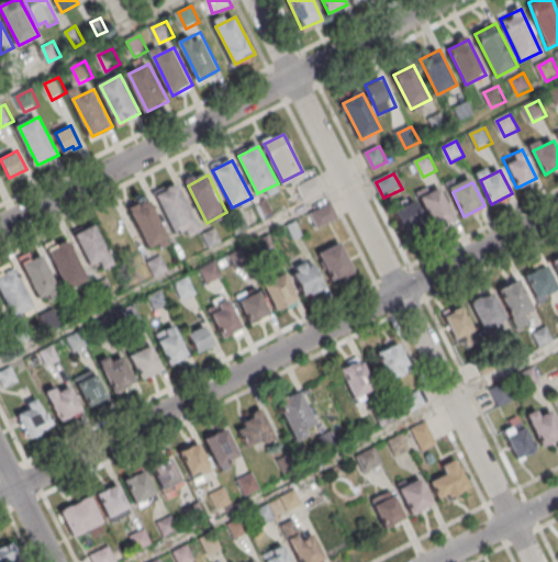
[(419,193),(435,227),(454,218),(438,183),(419,193)]
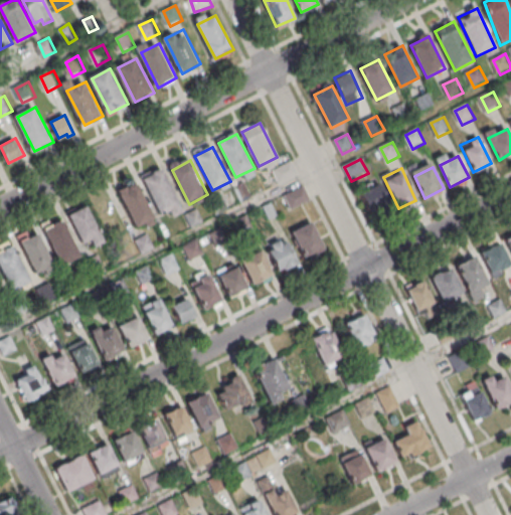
[(145,180),(164,170),(181,205),(163,214),(145,180)]
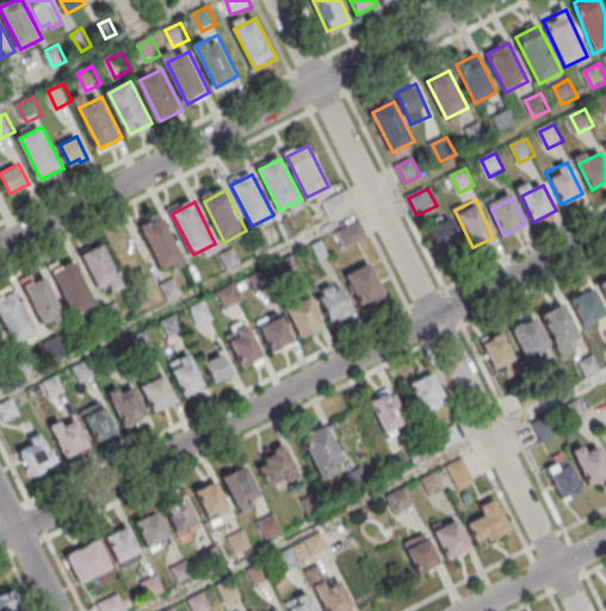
[(278,221),(286,239),(300,232),(291,215),(278,221)]
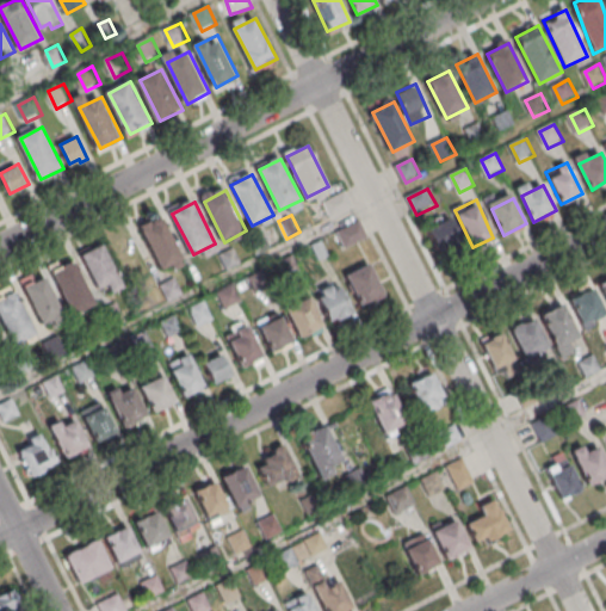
[(461,248),(453,216),(430,221),(437,253),(461,248)]
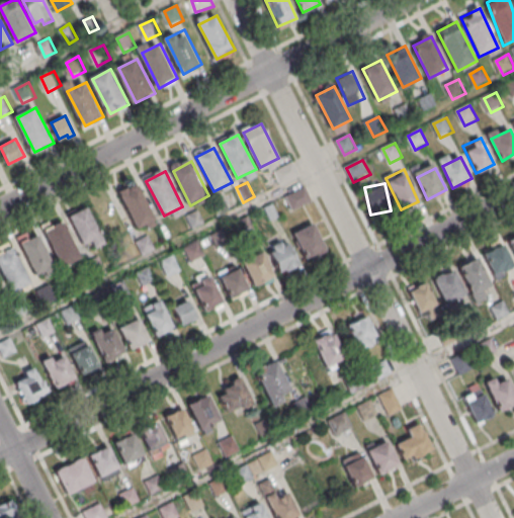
[(122,195),(141,185),(158,221),(140,230),(122,195)]
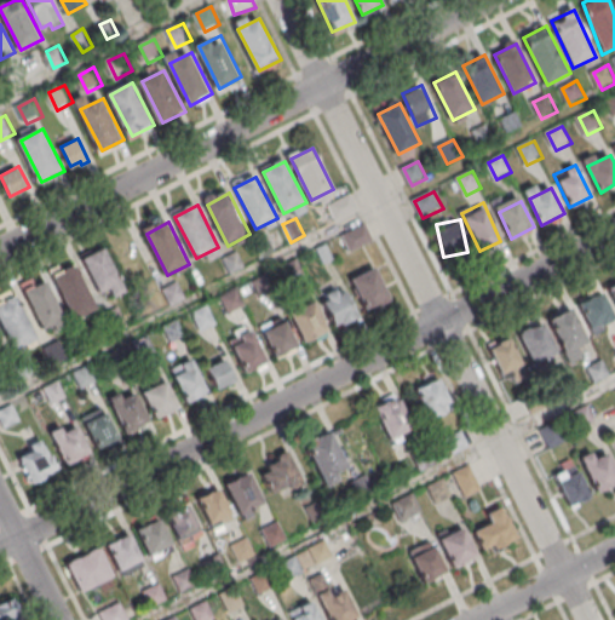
[(343,235),(351,251),(375,239),(367,223),(343,235)]
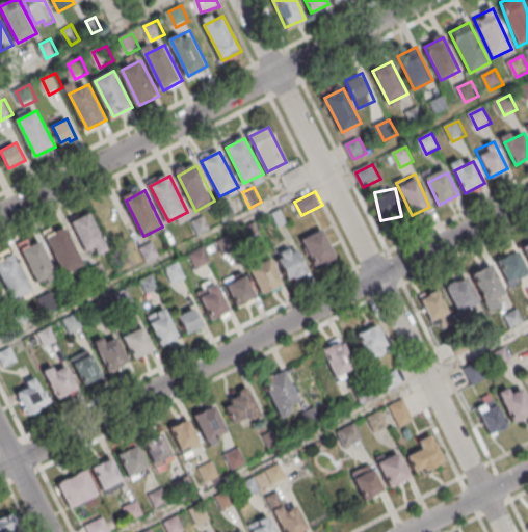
[(218,207),(225,220),(237,215),(231,202),(218,207)]
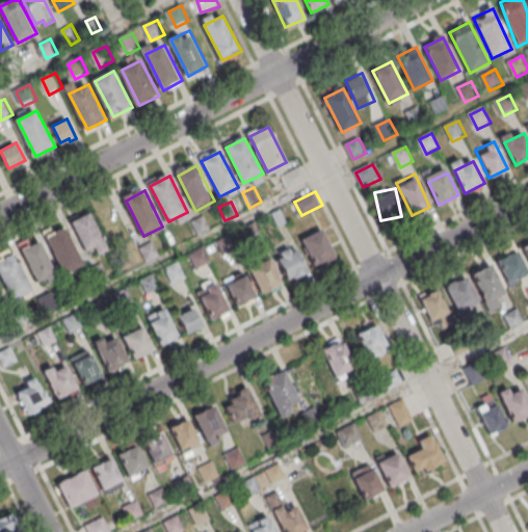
[(272,213),(280,225),(288,221),(282,209),(272,213)]
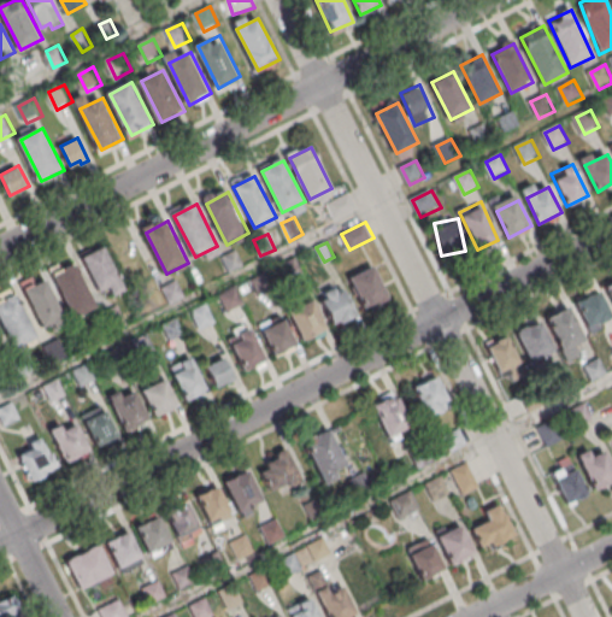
[(84,258),(106,247),(129,291),(117,297),(112,287),(103,293),(84,258)]
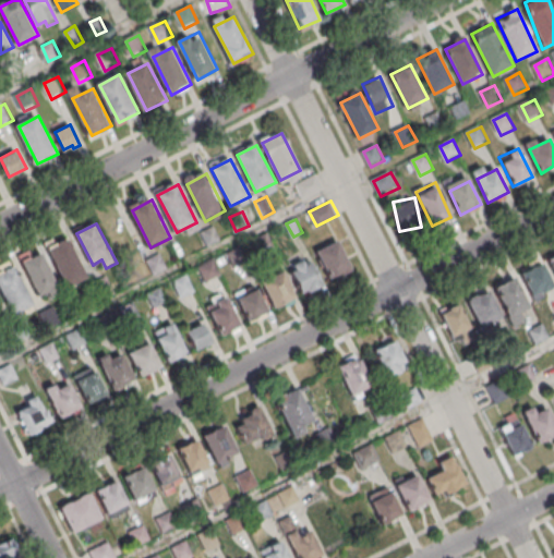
[(202,231),(208,245),(221,240),(216,226),(202,231)]
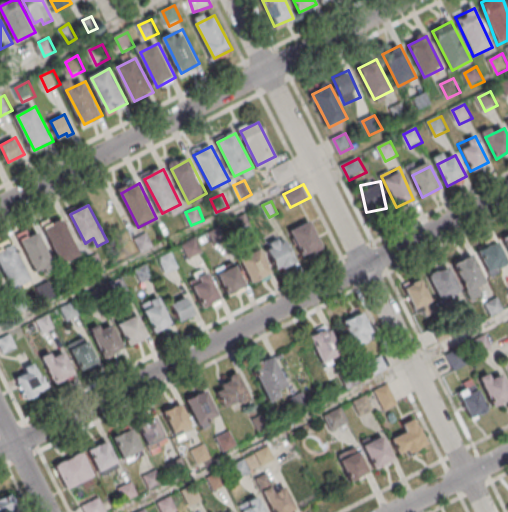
[(232,220),(239,233),(253,226),(247,213),(232,220)]
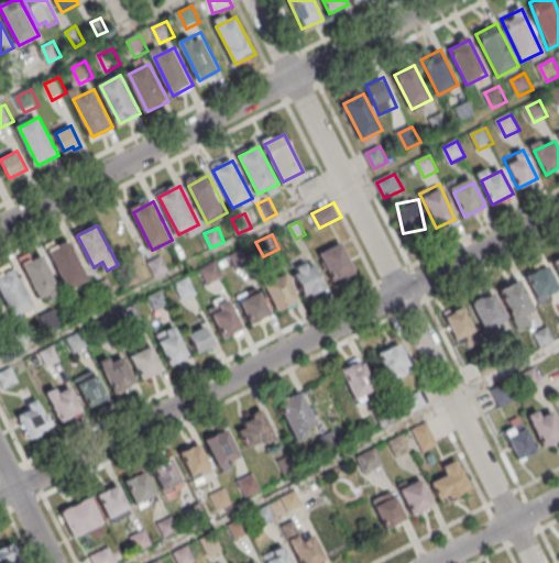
[(51,252),(70,242),(90,279),(70,289),(51,252)]
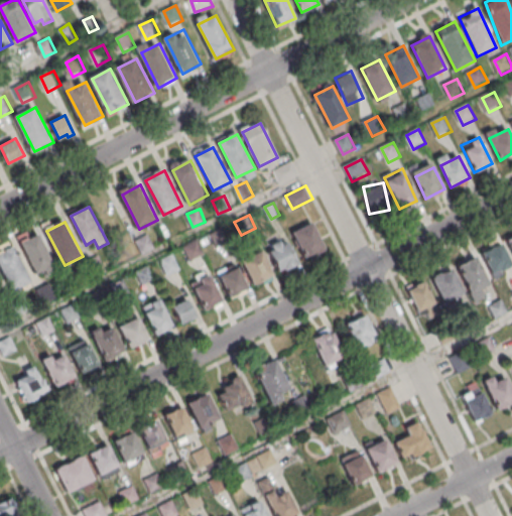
[(292,231),(304,256),(325,247),(312,222),(292,231)]
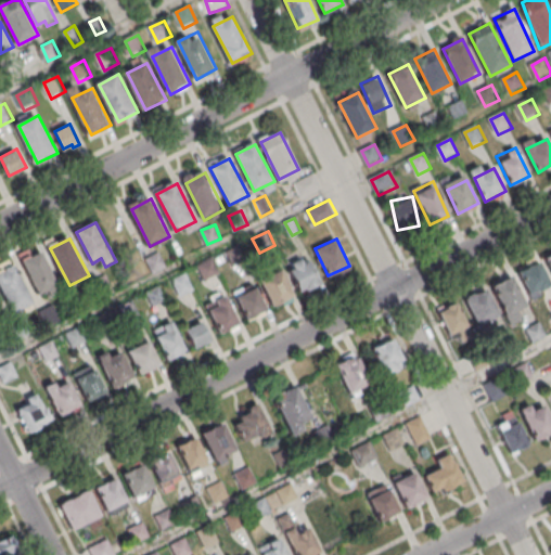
[(146,258),(154,272),(168,265),(161,250),(146,258)]
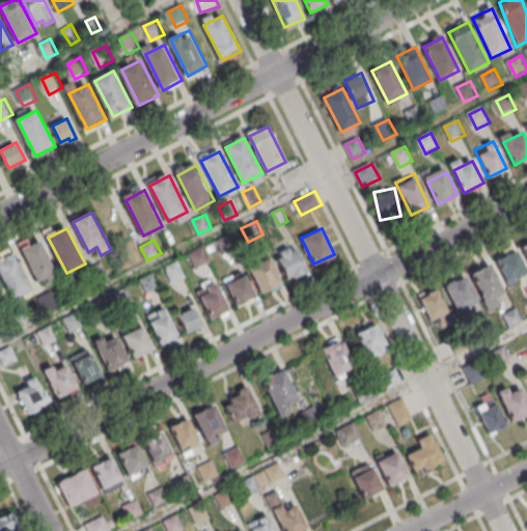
[(23,251),(42,241),(59,277),(40,286),(23,251)]
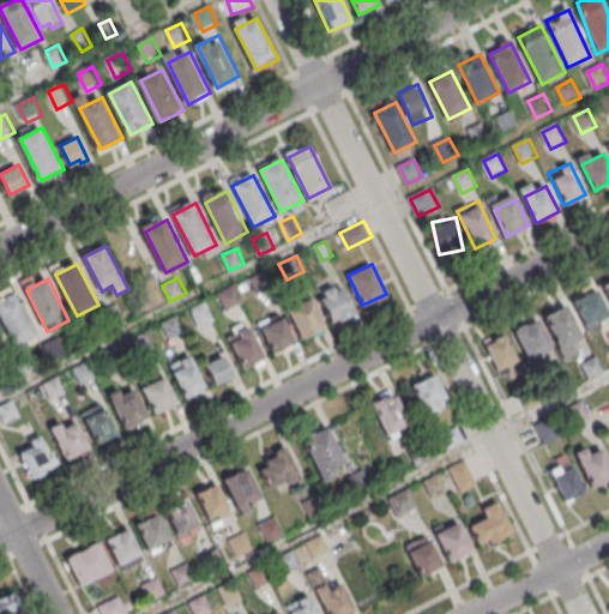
[(219,294),(228,311),(246,301),(237,284),(219,294)]
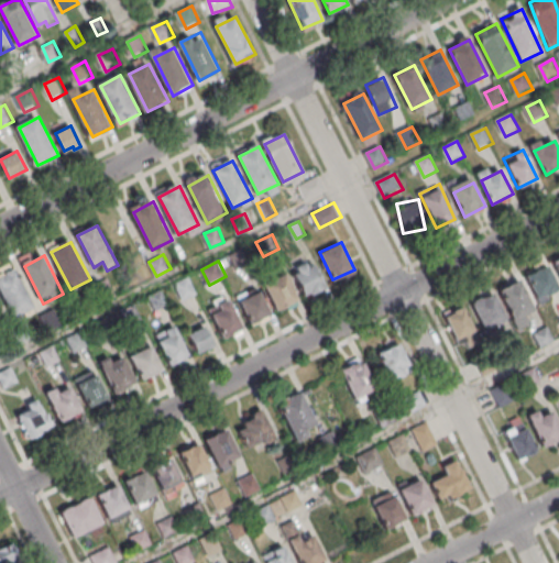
[(294,274),(304,295),(310,291),(313,295),(326,287),(314,263),(308,266),(306,262),(296,266),(298,272),(294,274)]
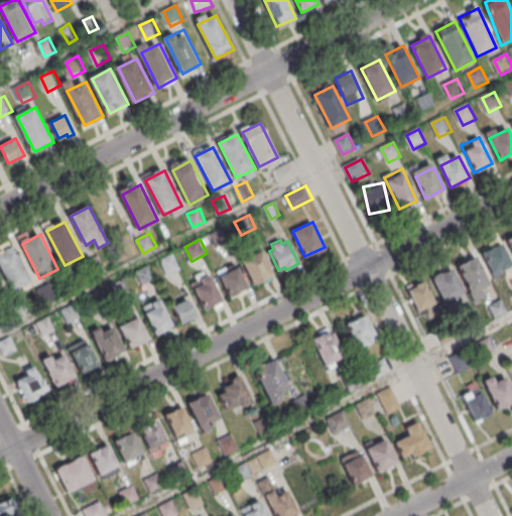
[(483,254),(502,244),(511,262),(511,267),(494,275),(483,254)]
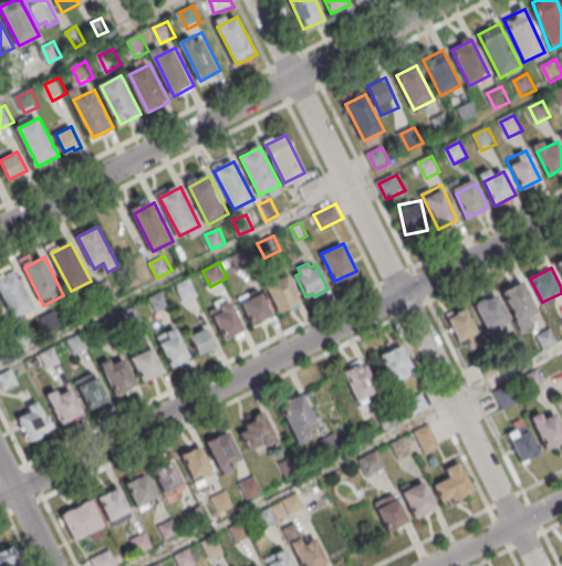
[(0,287),(0,280),(17,272),(37,310),(17,320),(0,287)]
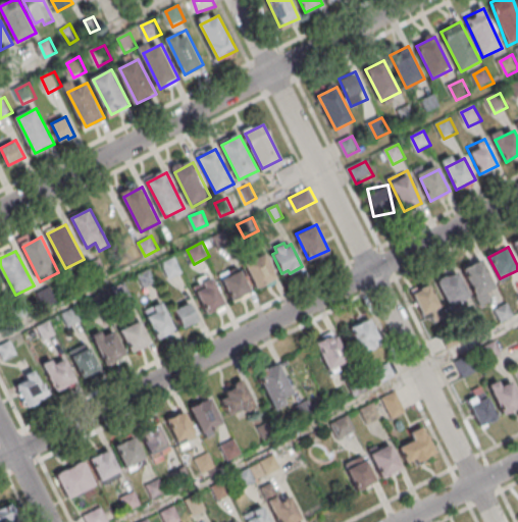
[(242,256),(257,286),(276,277),(265,253),(252,259),(249,253),(242,256)]
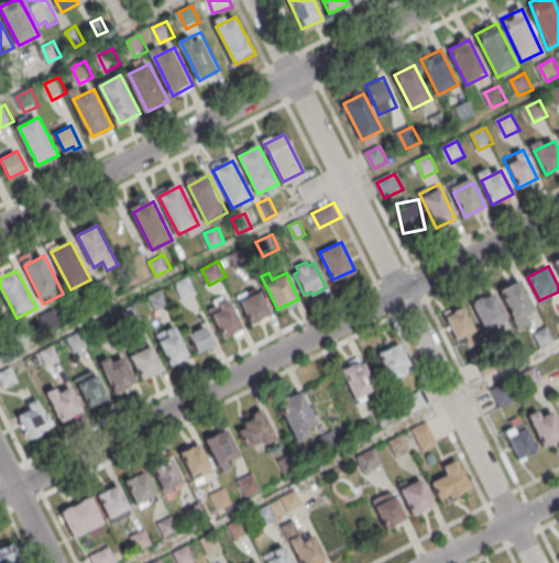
[(175,284),(183,301),(199,294),(190,276),(175,284)]
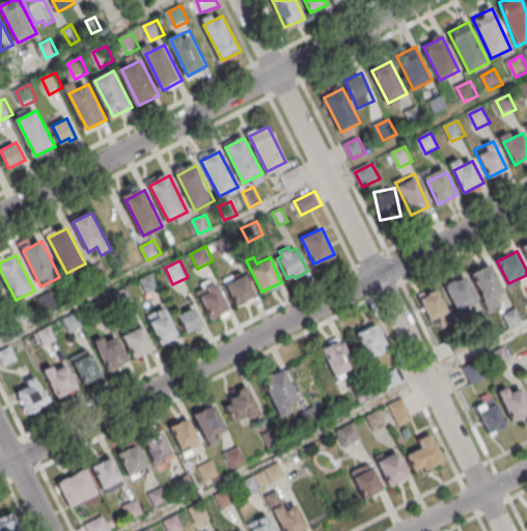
[(472,275),(491,264),(502,287),(483,297),(472,275)]
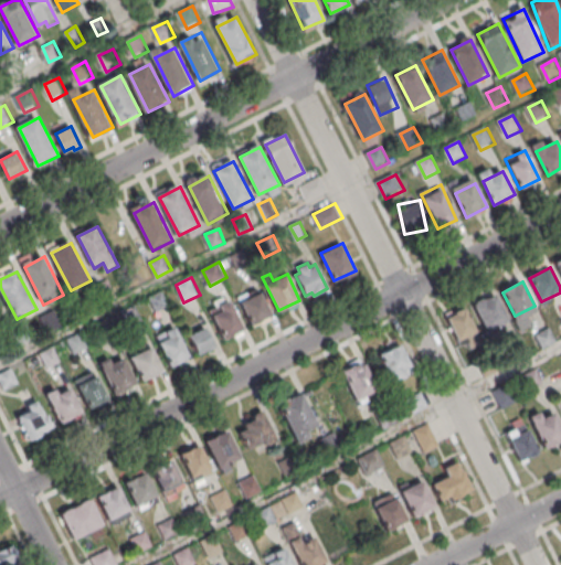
[(239,297),(253,328),(272,319),(258,288),(239,297)]
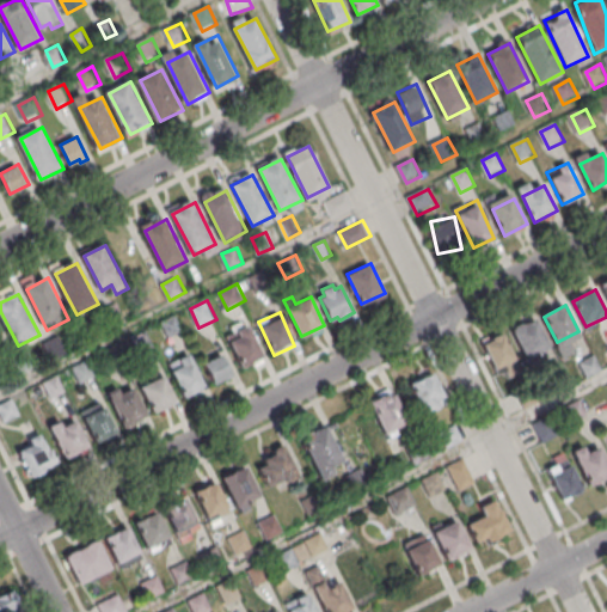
[(163,322),(170,337),(185,330),(178,314),(163,322)]
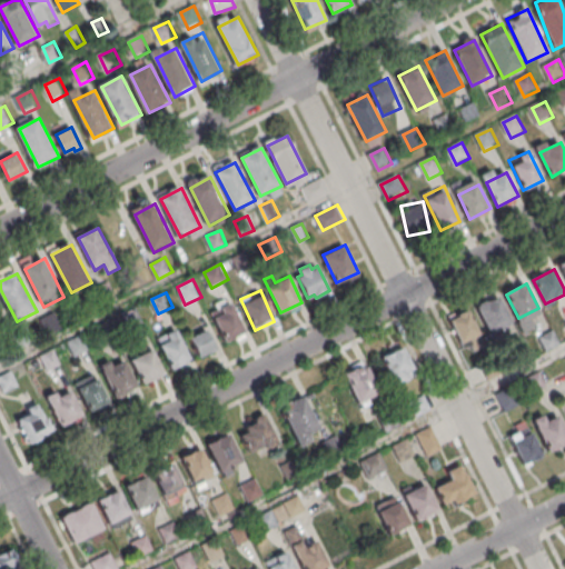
[(478,308),(499,297),(512,321),(491,331),(478,308)]
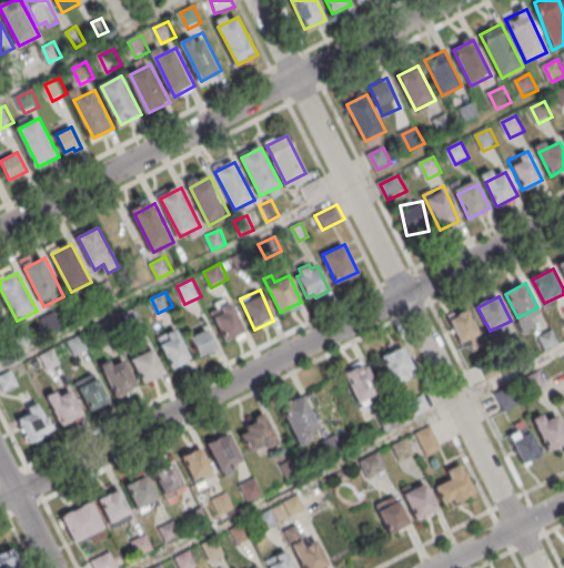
[(213,316),(224,341),(235,335),(238,340),(247,335),(231,302),(221,306),(223,312),(213,316)]
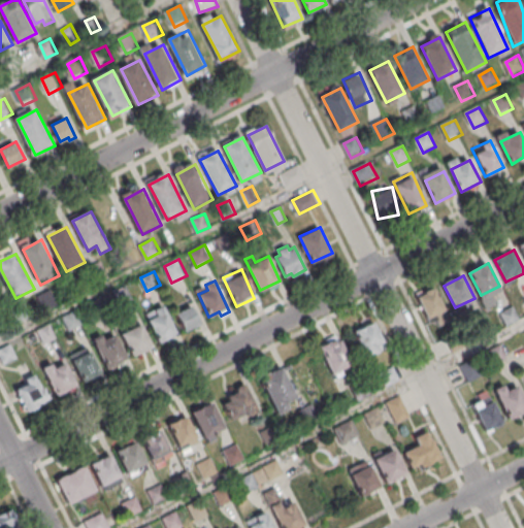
[(116,291),(121,303),(133,297),(128,286),(116,291)]
